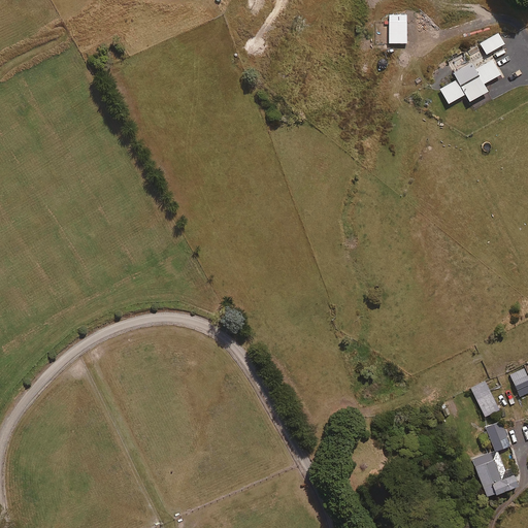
[(406,42),(406,14),(389,14),(389,42),(406,42)]
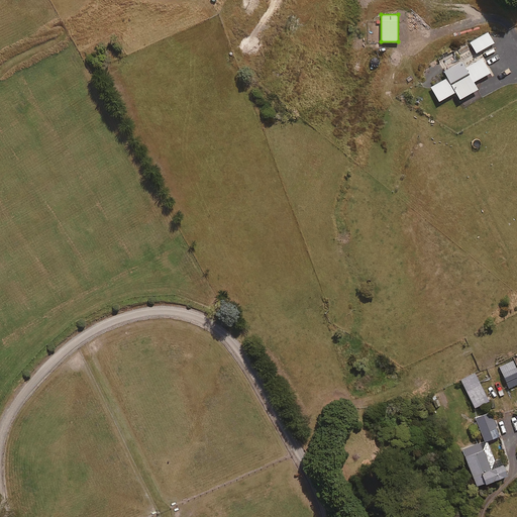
[(476,53),(494,42),(488,32),(470,41),(476,53)]
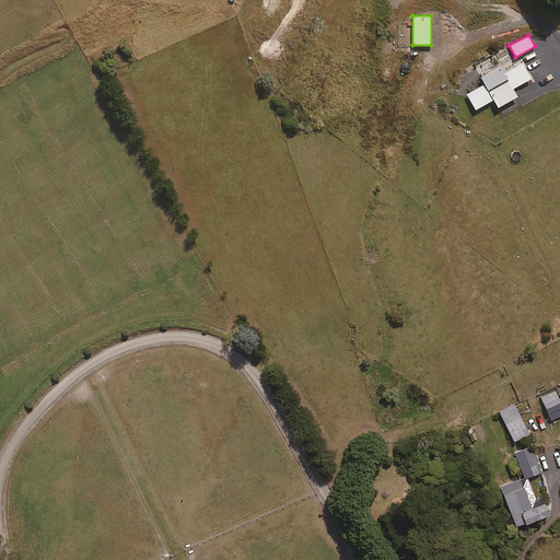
[(512,88),(531,78),(522,62),(503,73),(499,65),(480,76),(485,83),(467,94),(475,109),(493,98),(498,106),(516,95),(512,88)]
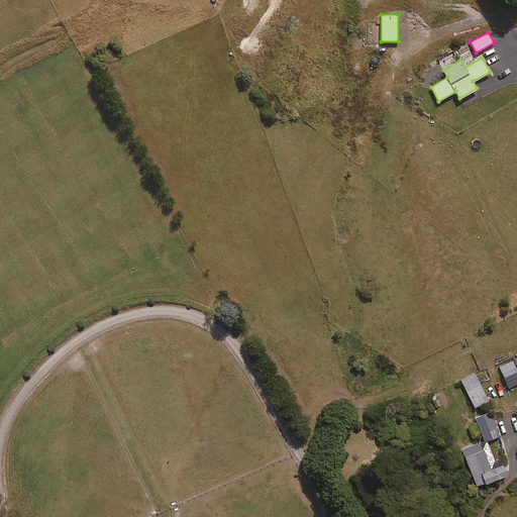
[(475,407),(488,401),(475,373),(460,380),(475,407)]
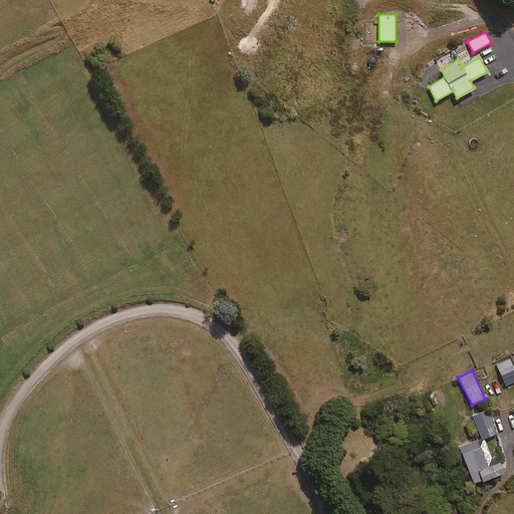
[(483,438),(496,434),(487,411),(475,416),(483,438)]
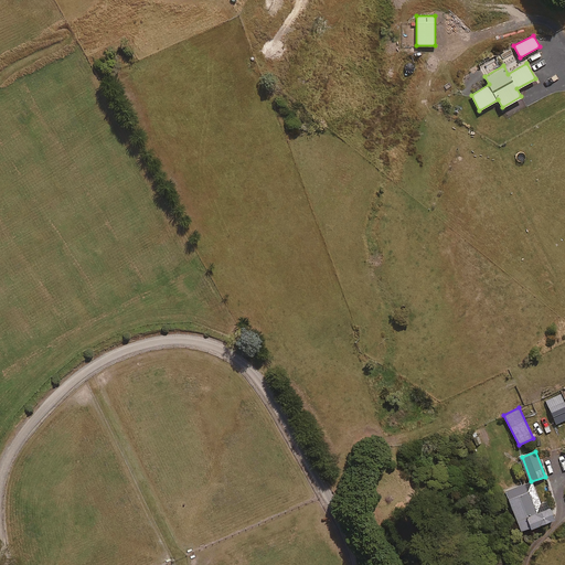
[(520,531),(530,528),(530,529),(554,519),(547,503),(540,507),(530,481),(504,491),(520,531)]
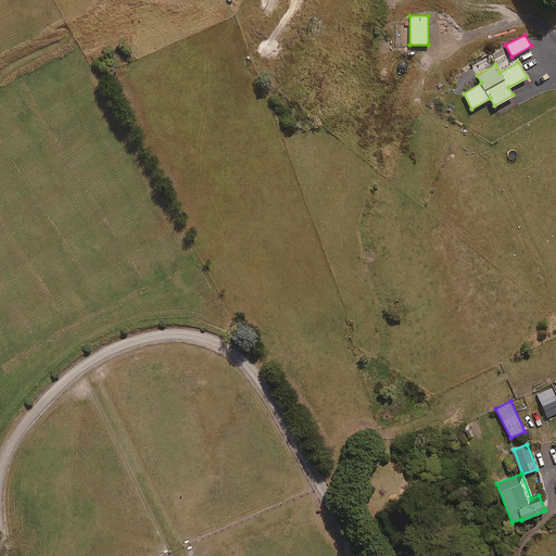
All buildings are outlined.
